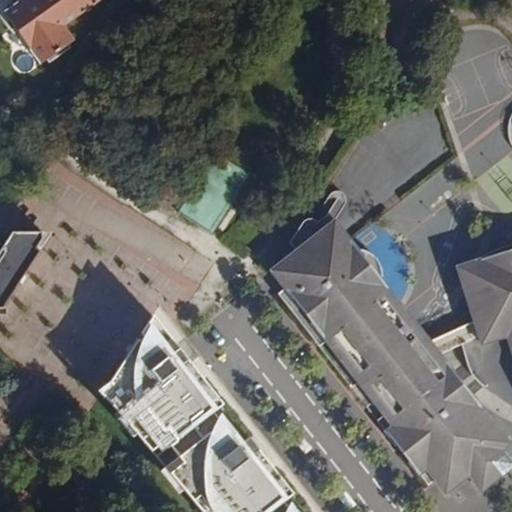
[(37,0),(28,8),(26,4),(12,16),(51,65),(83,39),(72,25),(103,0),(37,0)]
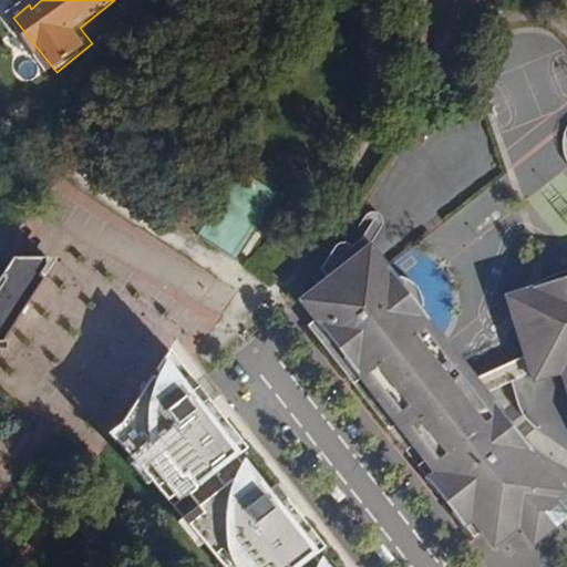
[(399,270),(390,257),(374,236),(361,246),(354,235),(325,260),(331,270),(303,292),(319,312),(312,319),(422,461),(428,456),(437,470),(426,478),(462,523),(472,515),(483,528),(478,532),(490,547),(518,523),(527,534),(532,537),(540,537),(544,534),(547,529),(546,522),(538,509),(556,496),(464,371),(473,369),(424,302),(424,290),(420,280),(416,276),(410,271),(399,270)]
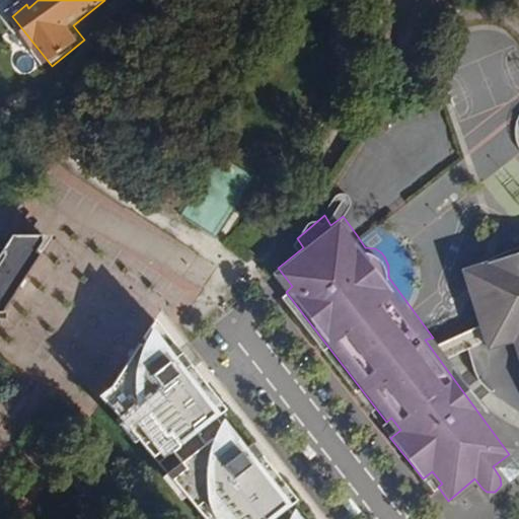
[(0,312),(38,255),(34,253),(41,244),(41,237),(45,234),(10,235),(0,249),(0,312)]
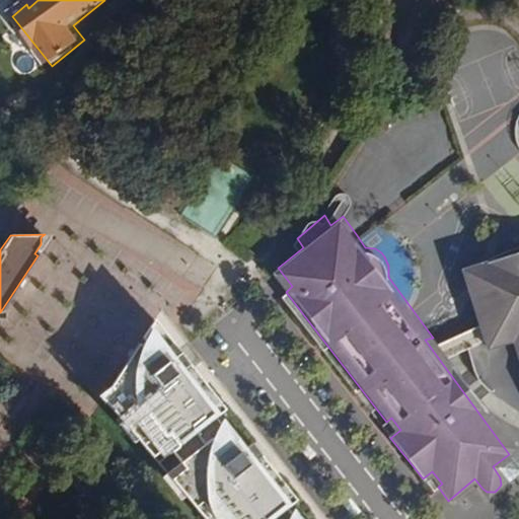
[(518,244),(496,253),(478,266),(465,270),(489,347),(515,340),(518,352),(518,244)]
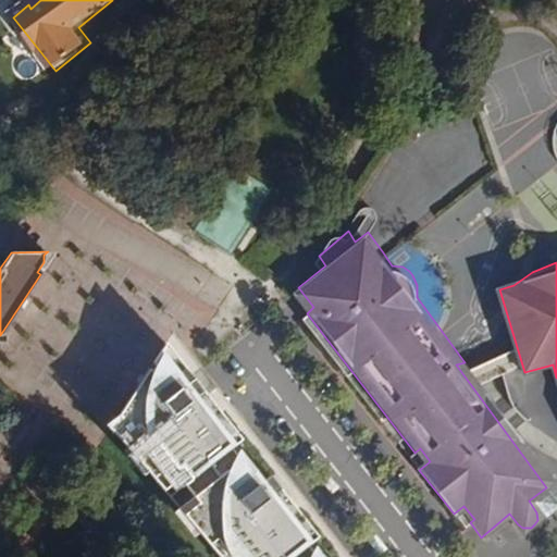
[(169,286),(155,279),(144,298),(158,305),(169,286)]
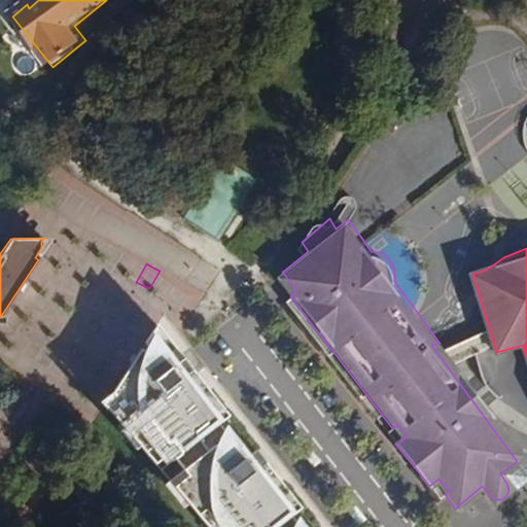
[(203,512),(214,526),(303,526),(301,526),(296,526),(289,518),(300,511),(275,479),(269,484),(261,473),(267,468),(253,452),(247,456),(231,434),(225,437),(217,426),(227,419),(203,388),(197,392),(189,383),(195,379),(155,327),(144,345),(149,352),(144,355),(141,351),(113,396),(121,407),(112,414),(124,427),(133,420),(163,458),(172,452),(177,457),(171,462),(180,472),(184,479),(184,480),(173,489),(197,518),(203,512)]
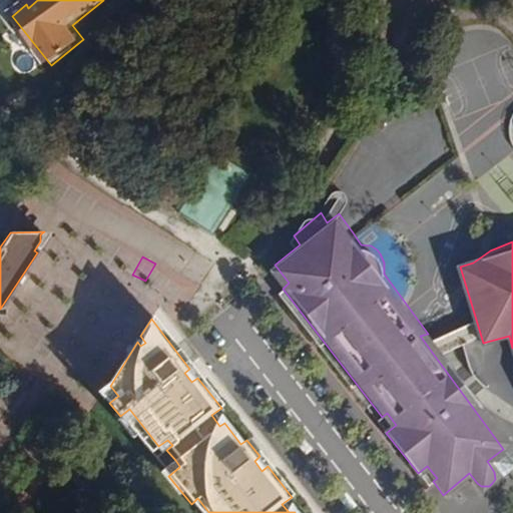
[(197,378),(189,369),(184,373),(191,382),(197,378)]
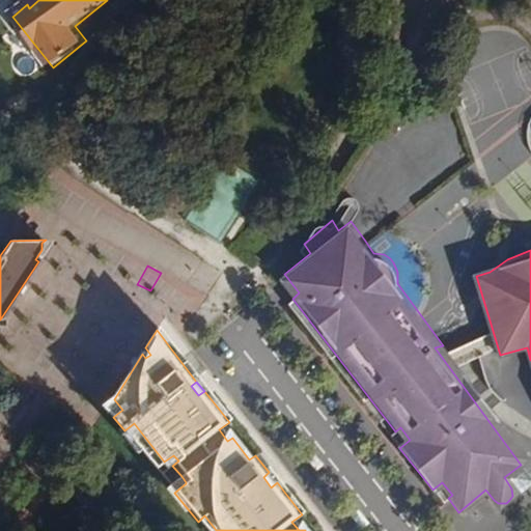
[(104,403),(113,417),(122,410),(114,399),(104,403)]
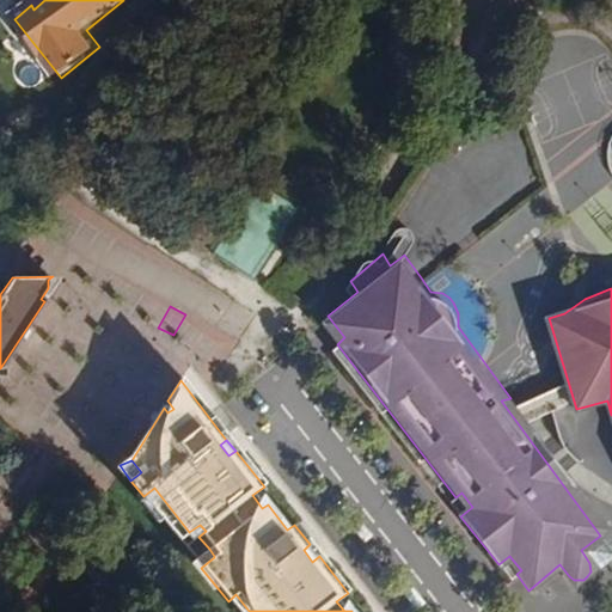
[(144,496),(179,540),(189,532),(154,488),(144,496)]
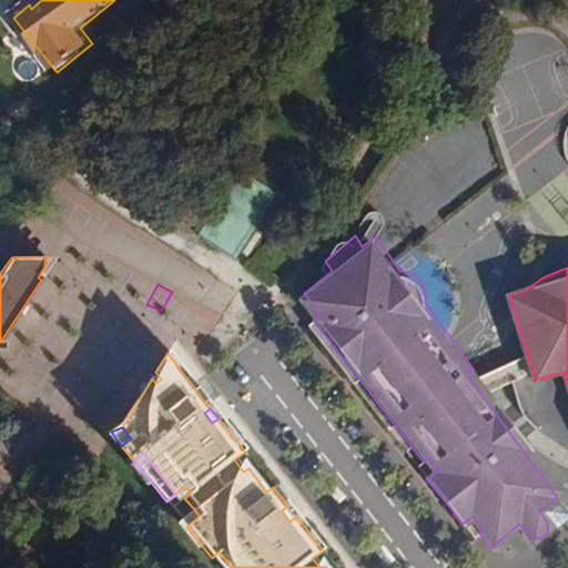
[(428,457),(423,462),(417,465),(427,479),(438,470),(428,457)]
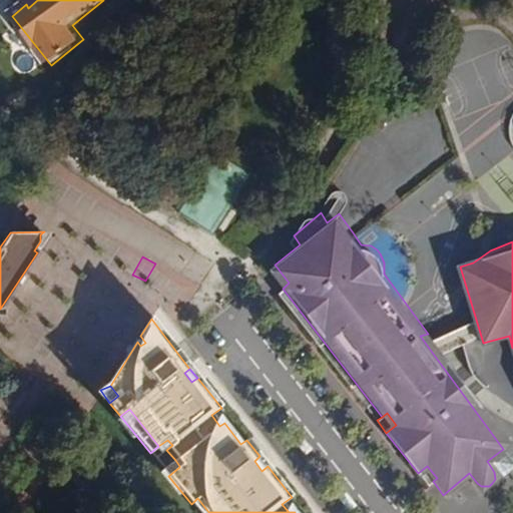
[(268,466),(260,456),(254,461),(262,471),(268,466)]
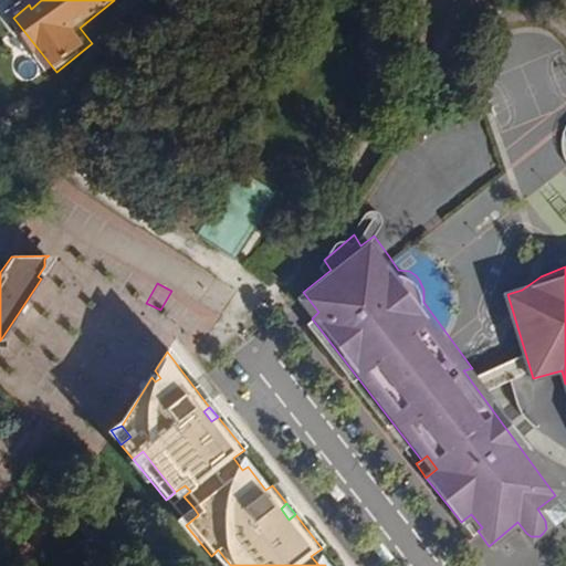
[(198,514),(194,507),(180,519),(186,525),(198,515),(198,514)]
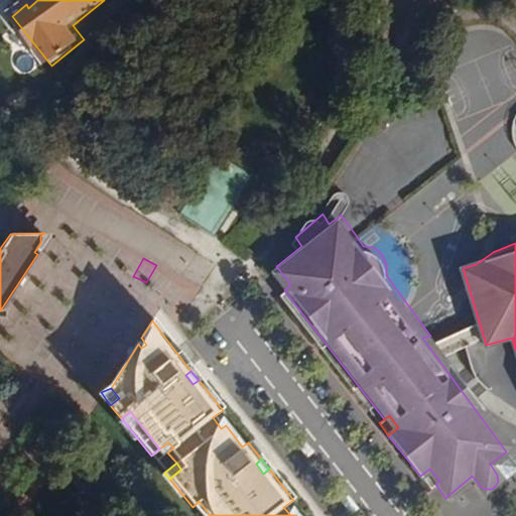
[(429,469),(420,476),(430,487),(435,484),(439,481),(429,469)]
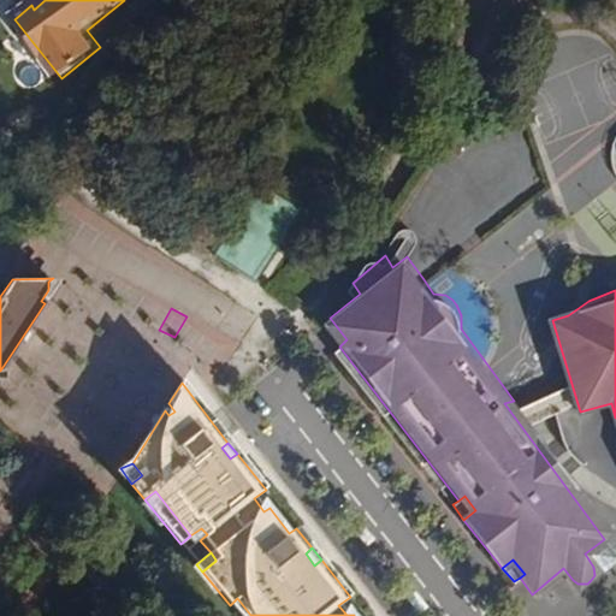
[(237,615),(250,615),(237,598),(230,605),(237,615)]
